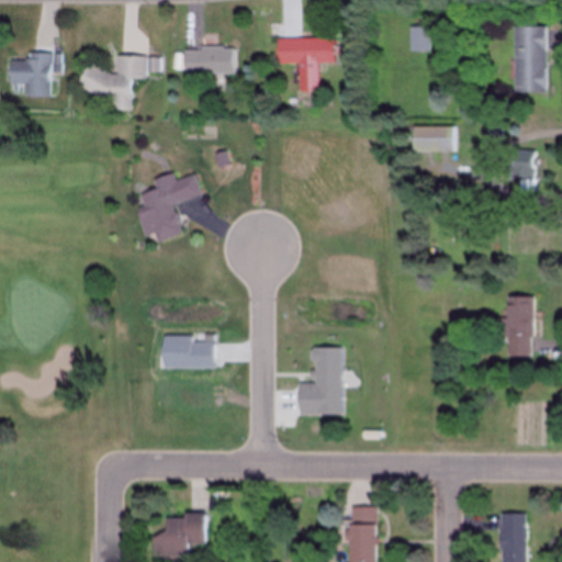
[(408,52),(429,52),(429,27),(408,27),(408,52)]
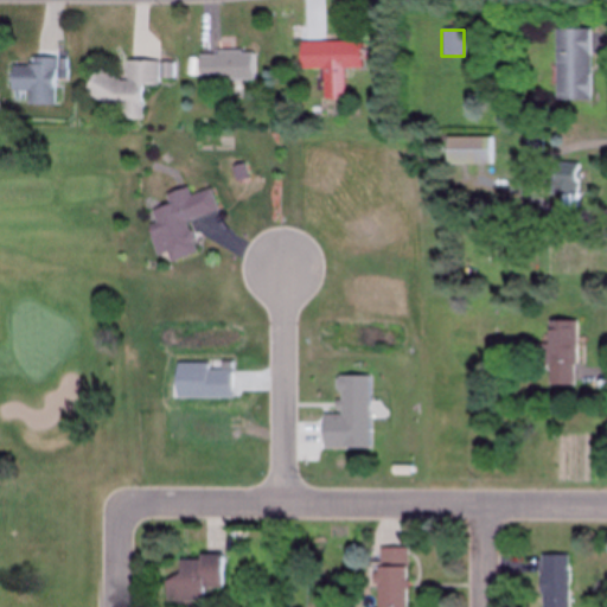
[(588,102),(588,30),(554,30),(554,102),(588,102)]
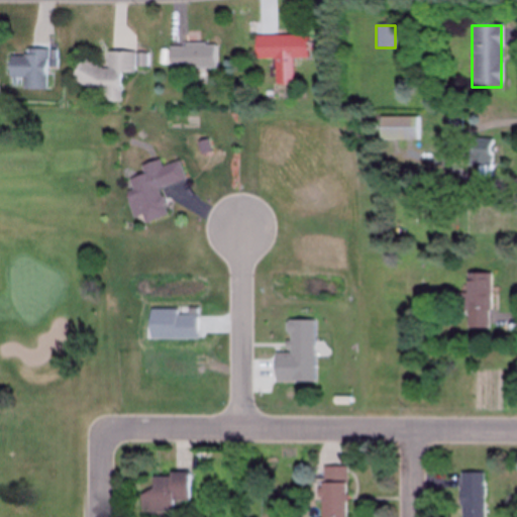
[(253,36),(253,60),(274,59),(274,85),(291,85),(291,59),(305,59),(305,35),(253,36)]
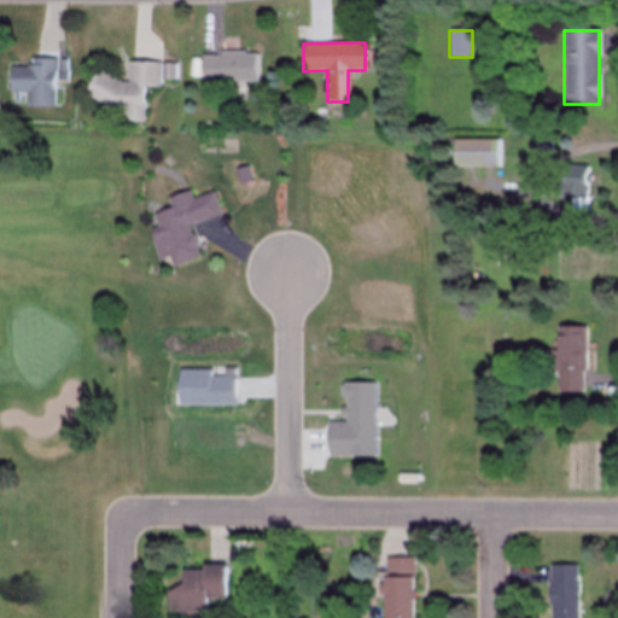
[(200,53),(199,82),(232,83),(232,99),(244,99),(245,81),(258,81),(260,54),(200,53)]
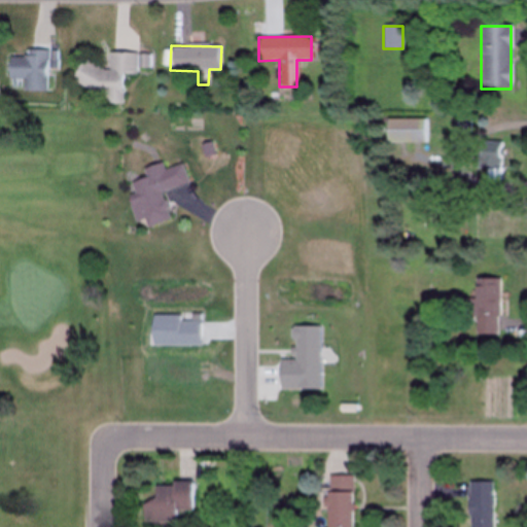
[(22,92),(48,92),(48,51),(25,51),(25,57),(7,57),(7,79),(22,79),(22,92)]
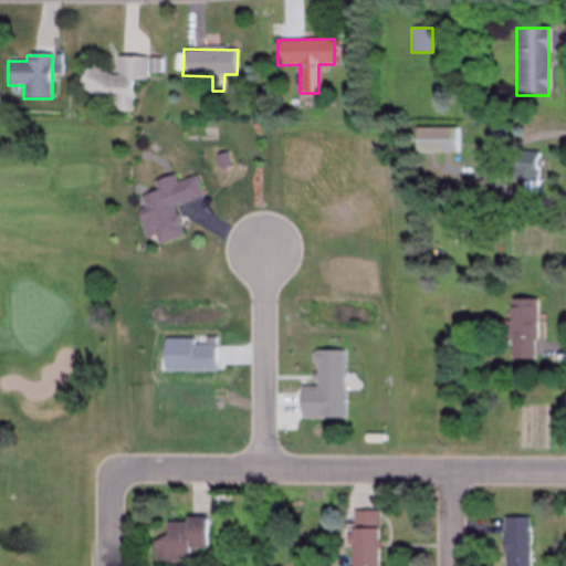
[(163,58),(116,56),(116,72),(114,76),(91,65),(86,65),(76,86),(113,104),(113,111),(129,112),(130,80),(145,80),(148,74),(161,74),(163,58)]
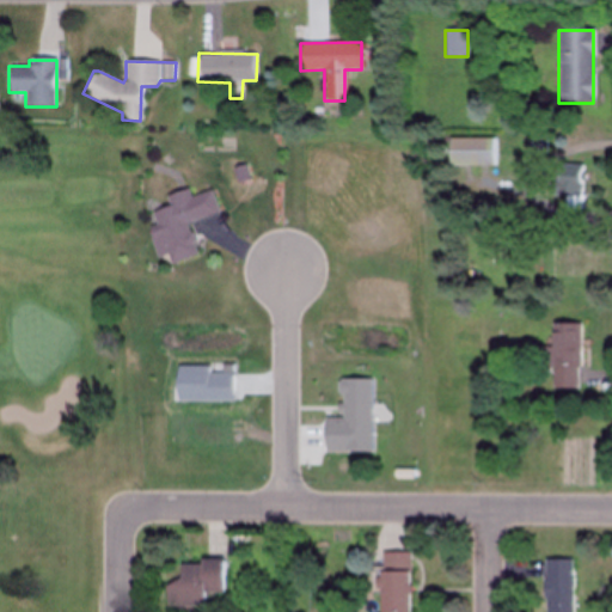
[(497,139),(446,139),(446,166),(497,166),(497,139)]
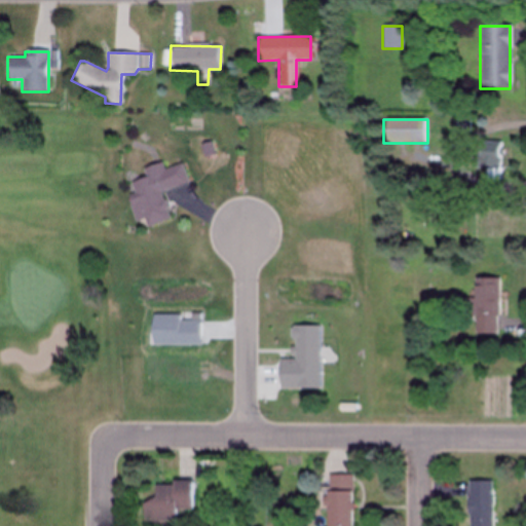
[(501,180),(501,142),(476,141),(476,168),(485,168),(485,180),(501,180)]
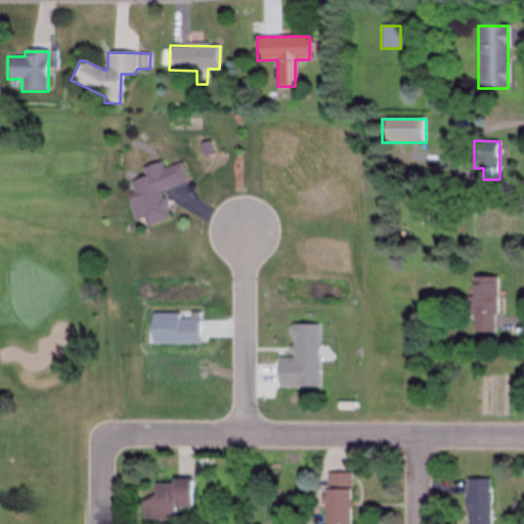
[(175,187),(170,167),(164,169),(162,162),(141,168),(144,177),(130,182),(133,194),(126,197),(133,222),(142,219),(145,227),(169,221),(161,191),(175,187)]
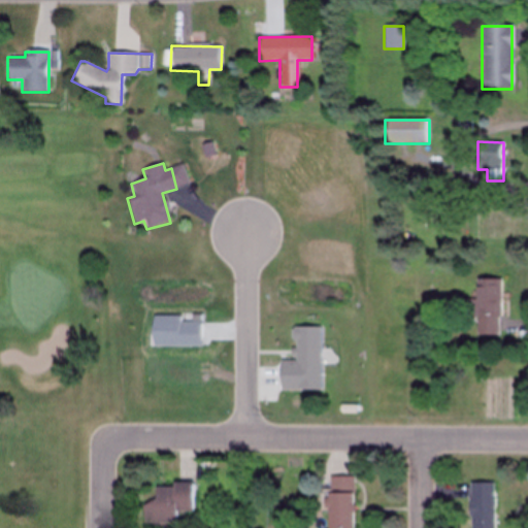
[(501,281),(474,281),(474,300),(467,300),(467,319),(475,319),(475,335),(500,335),(501,281)]
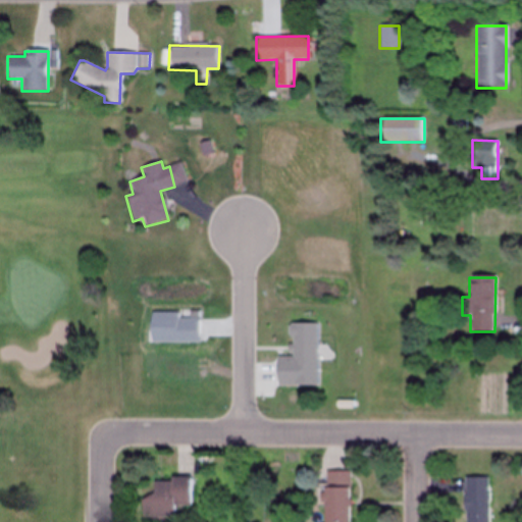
[(321,521),(348,521),(348,471),(322,471),(321,521)]
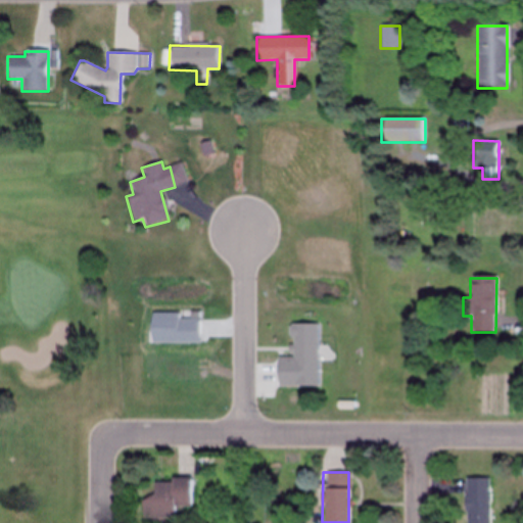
[(487,522),(487,478),(464,478),(464,522),(487,522)]
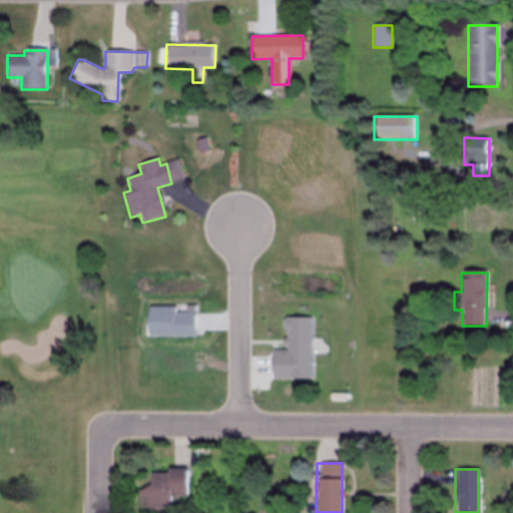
[(169,509),(169,497),(186,497),(186,470),(148,470),(148,488),(137,488),(137,509),(169,509)]
